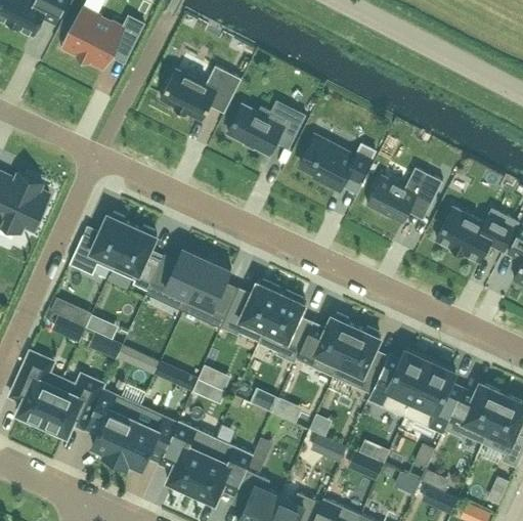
[(0,17),(7,22),(6,24),(17,30),(18,28),(34,36),(43,17),(55,25),(68,0),(0,0),(0,17)]
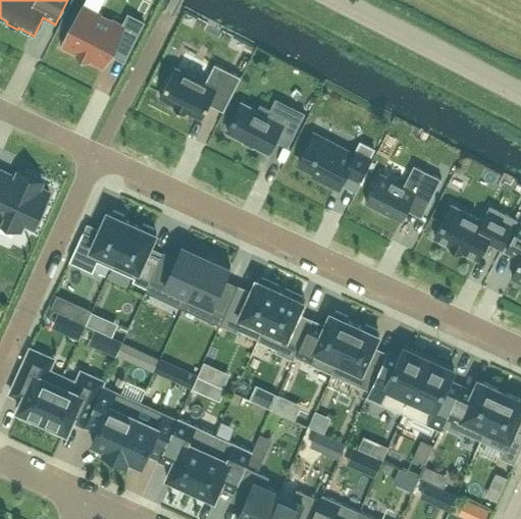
[(100,14),(96,21),(79,12),(63,41),(80,49),(76,55),(89,62),(92,55),(106,63),(109,55),(123,62),(143,24),(127,16),(123,26),(100,14)]
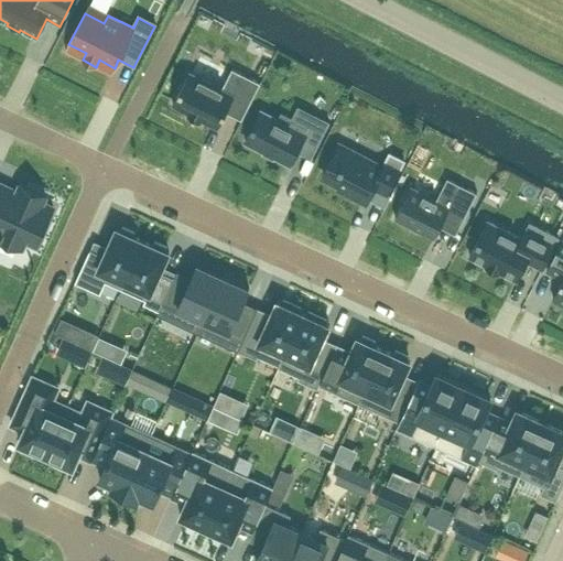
[(242,118),(260,85),(231,71),(222,90),(188,74),(172,107),(187,115),(186,117),(199,125),(201,122),(217,130),(227,109),(242,118)]
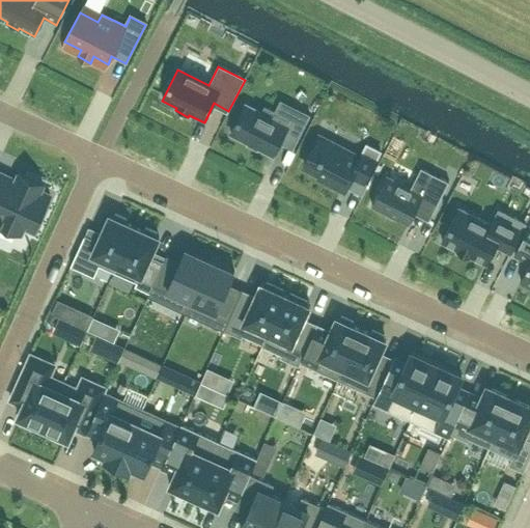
[(265,109),(261,114),(245,106),(230,136),(272,157),(282,137),(296,143),(309,117),(295,110),(288,121),(265,109)]
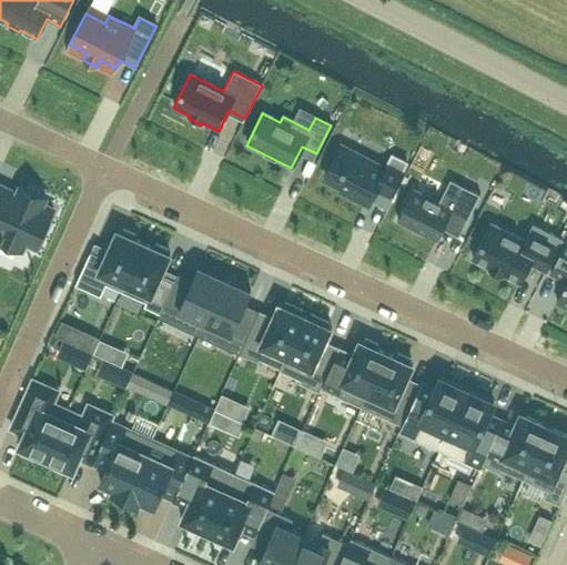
[(385,170),(340,147),(324,180),(351,193),(348,198),(367,208),(376,191),(388,198),(406,164),(392,157),(385,170)]
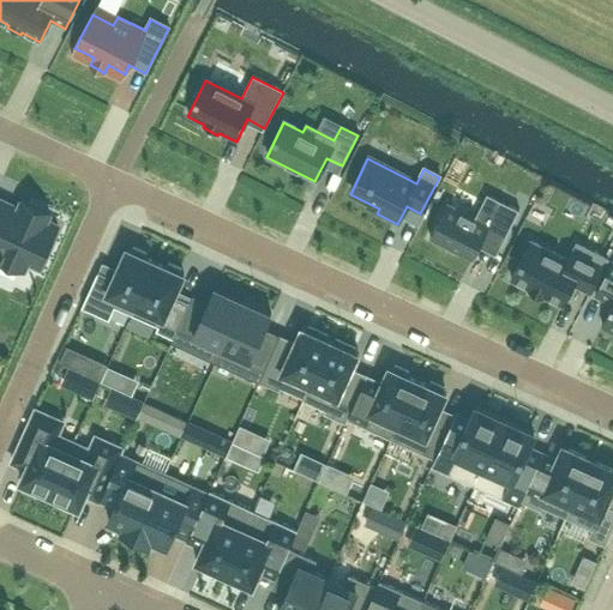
[(472,261),(482,240),(499,248),(518,212),(486,195),(474,219),(446,205),(428,240),(472,261)]
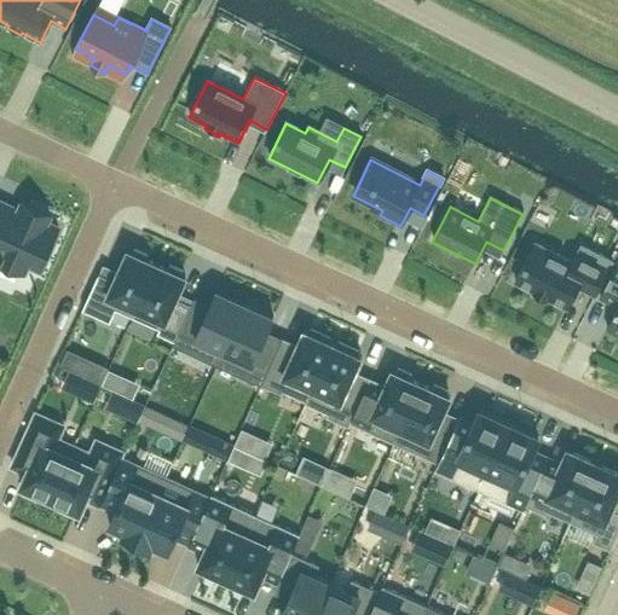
[(46,225),(50,218),(21,206),(17,212),(0,203),(0,270),(18,278),(21,272),(24,273),(27,267),(39,272),(57,230),(46,225)]
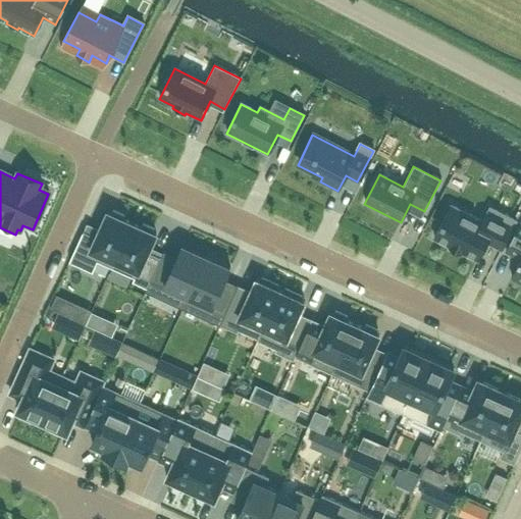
[(501,251),(516,221),(489,208),(482,222),(450,206),(433,240),(449,247),(449,248),(461,255),(461,253),(477,261),(486,243),(501,251)]
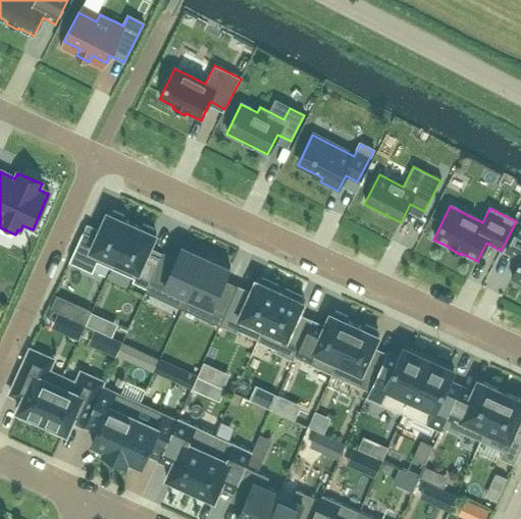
[(111,269),(132,224),(122,220),(123,216),(112,211),(111,215),(107,213),(96,238),(83,231),(69,263),(92,273),(97,262),(111,269)]
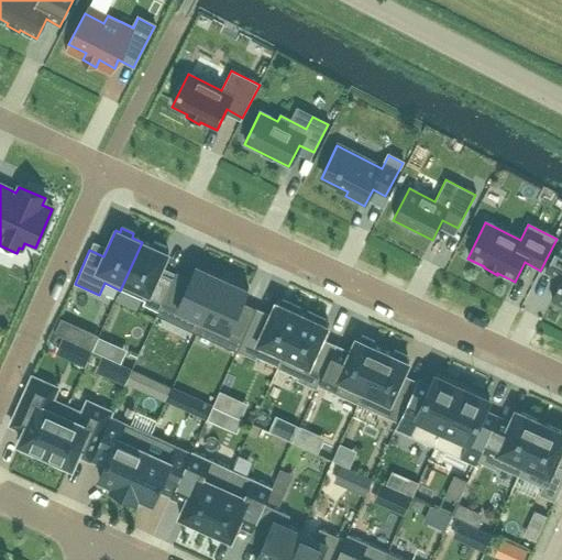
[(152,246),(142,242),(120,291),(144,302),(142,306),(158,313),(174,278),(172,277),(172,280),(158,274),(167,254),(164,252),(165,248),(154,243),(152,246)]
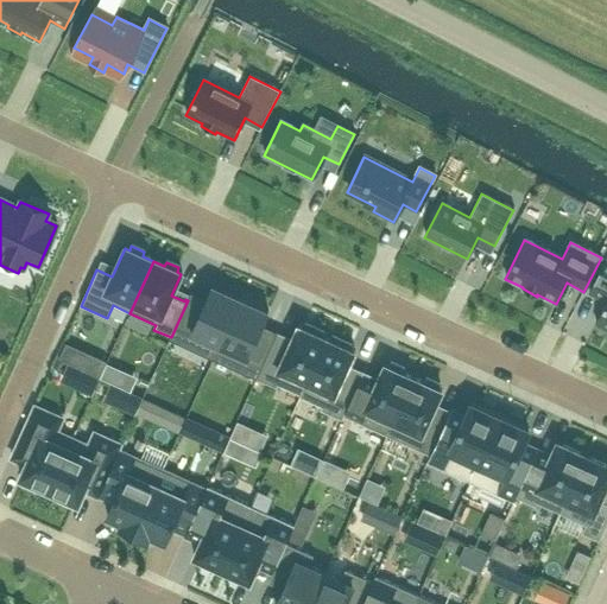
[(606,261),(605,261),(588,293),(606,302),(595,324),(606,330),(606,261)]
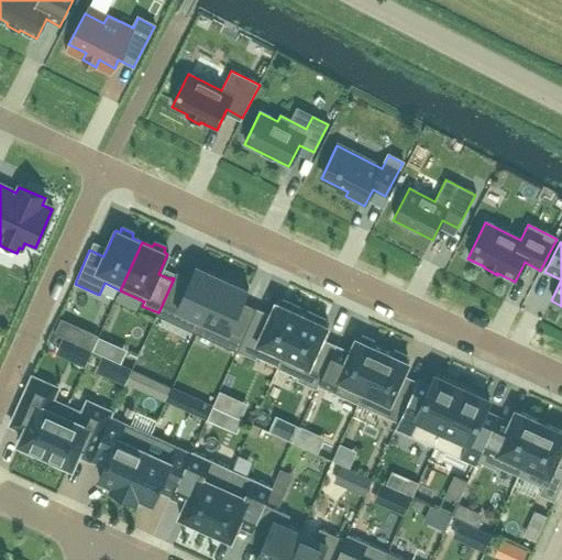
[(199,329),(222,278),(196,267),(186,288),(172,282),(158,313),(156,316),(174,325),(177,319),(199,329)]
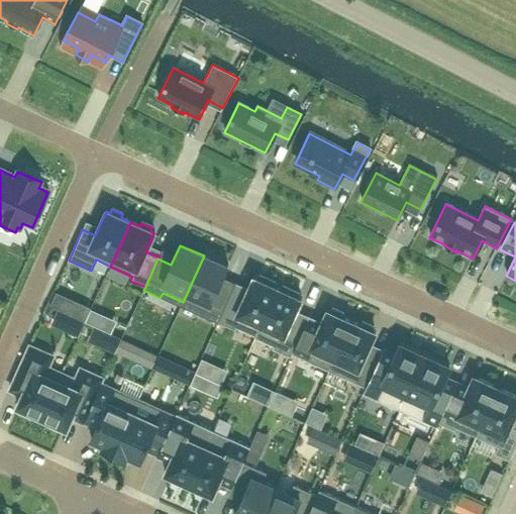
[(201,316),(217,324),(231,293),(218,287),(227,267),(204,255),(183,302),(203,311),(201,316)]
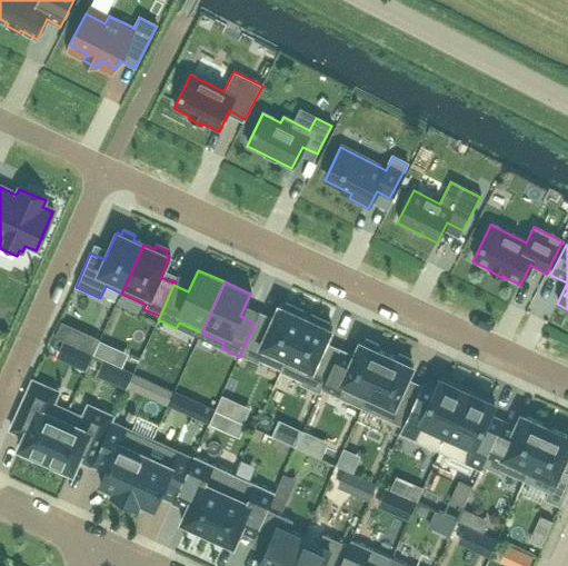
[(284,308),(279,307),(268,329),(253,324),(239,356),(258,365),(259,361),(280,371),(280,373),(305,318),(301,317),(304,314),(285,305),(284,308)]
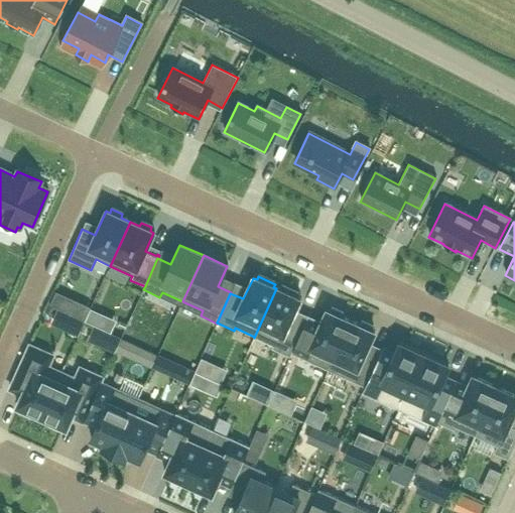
[(280,290),(276,288),(254,338),(273,347),(271,349),(289,357),(303,327),(293,323),(292,318),(300,299),(296,297),(298,294),(281,287),(280,290)]
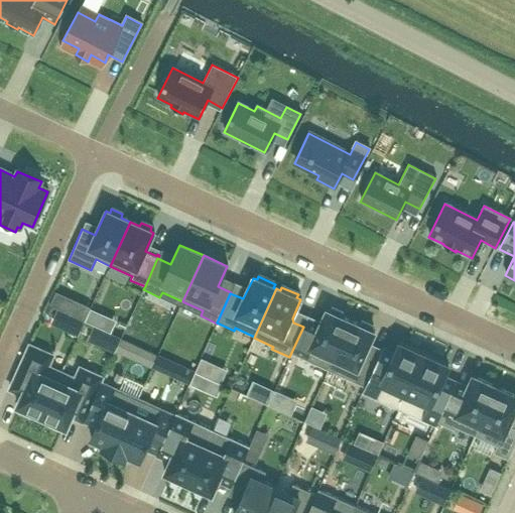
[(73,302),(67,314),(83,322),(89,309),(73,302)]
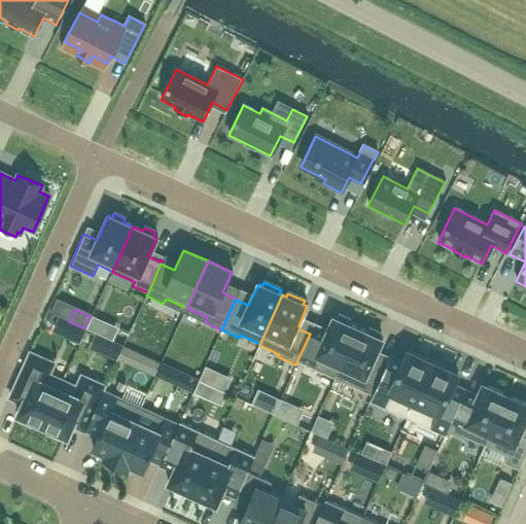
[(326,333),(313,327),(310,334),(295,365),(334,383),(335,379),(357,329),(348,325),(350,321),(338,316),(337,319),(334,318),(326,333)]
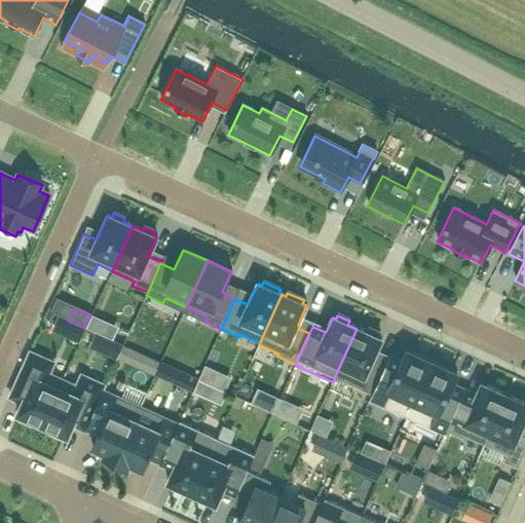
[(80,343),(85,330),(82,328),(72,324),(59,318),(52,331),(80,343)]
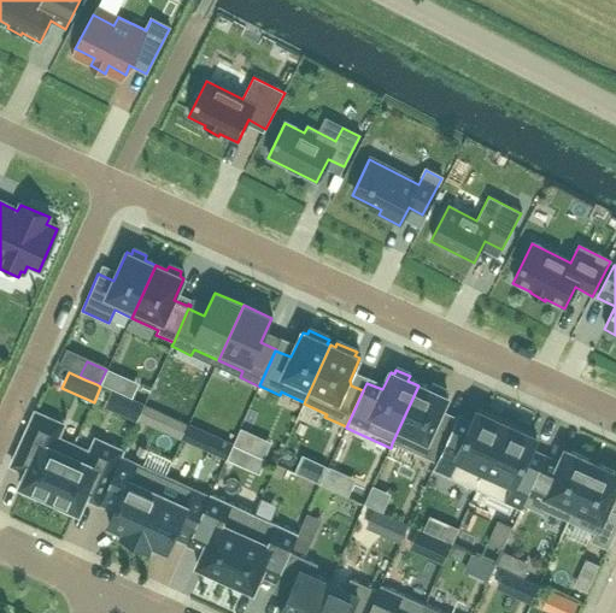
[(107,372),(100,387),(113,393),(116,394),(123,379),(107,372)]
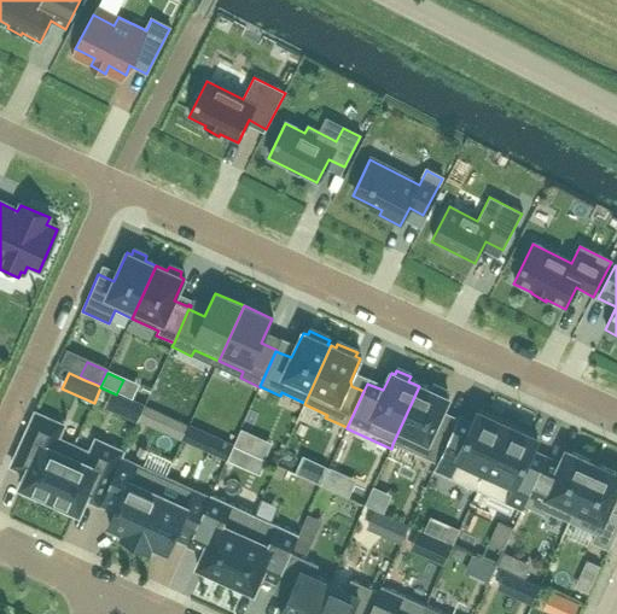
[(419,385),(393,444),(437,463),(458,419),(442,411),(448,398),(444,397),(447,392),(432,386),(430,390),(419,385)]
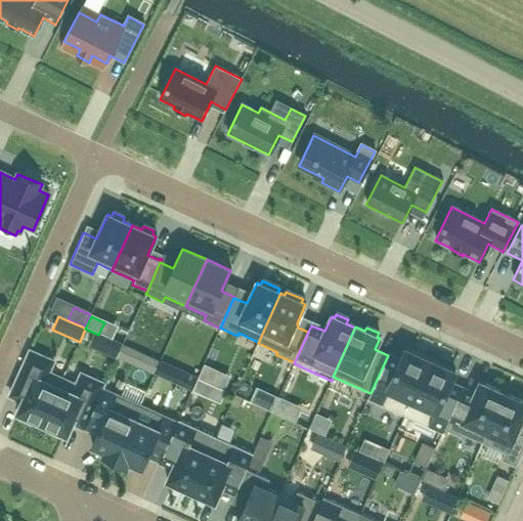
[(117,358),(122,345),(117,343),(98,335),(96,334),(90,346),(117,358)]
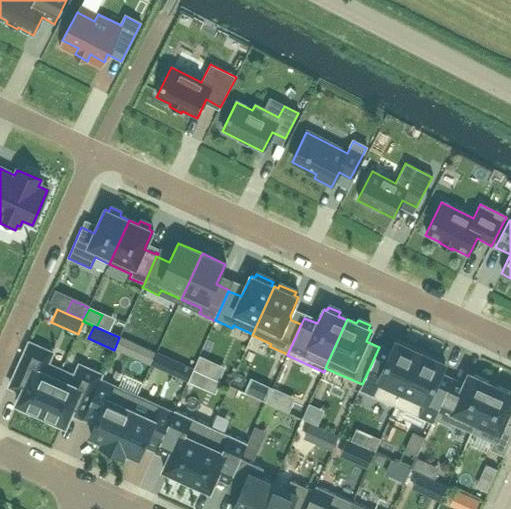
[(150,365),(155,354),(151,352),(120,338),(115,349),(150,365)]
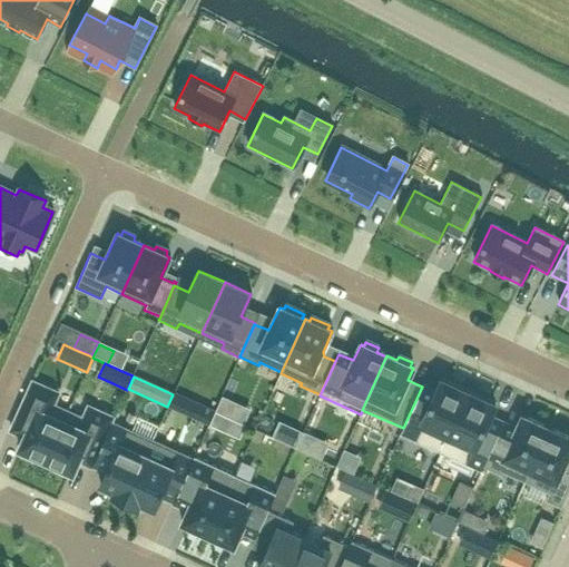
[(440,453),(468,393),(441,381),(435,393),(422,387),(420,392),(401,432),(400,436),(440,453)]
